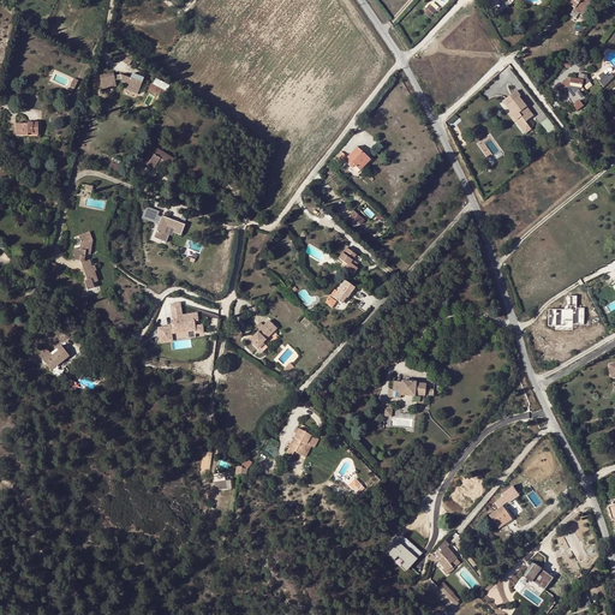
[(568,0),(567,3),(574,9),(573,10),(580,15),(585,6),(583,5),(586,0),(568,0)]
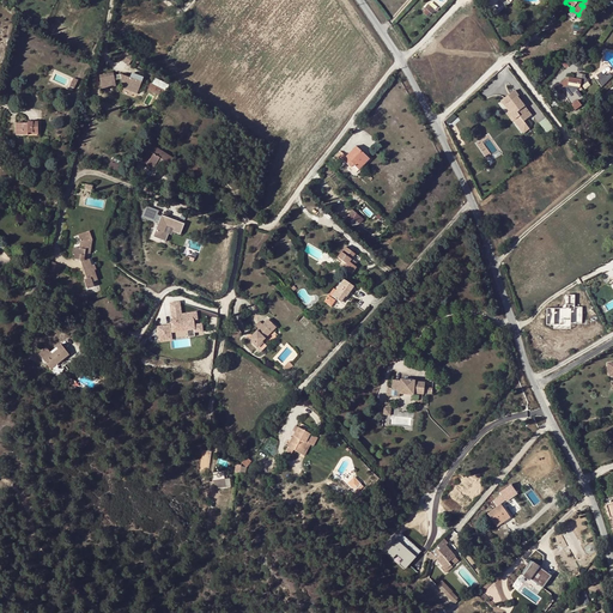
[(127,65),(133,58),(123,50),(119,58),(127,65)]
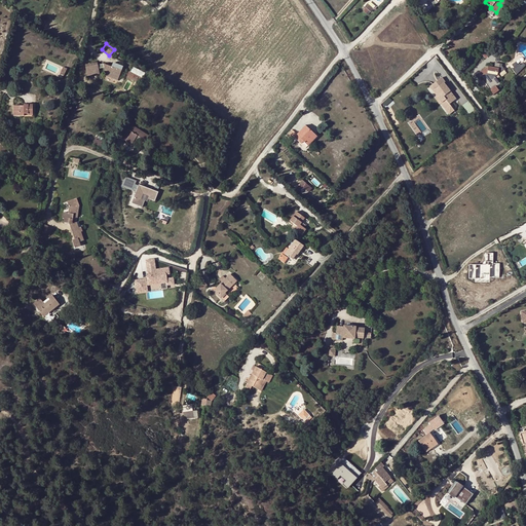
[(486,47),(481,54),(486,59),(491,51),(486,47)]
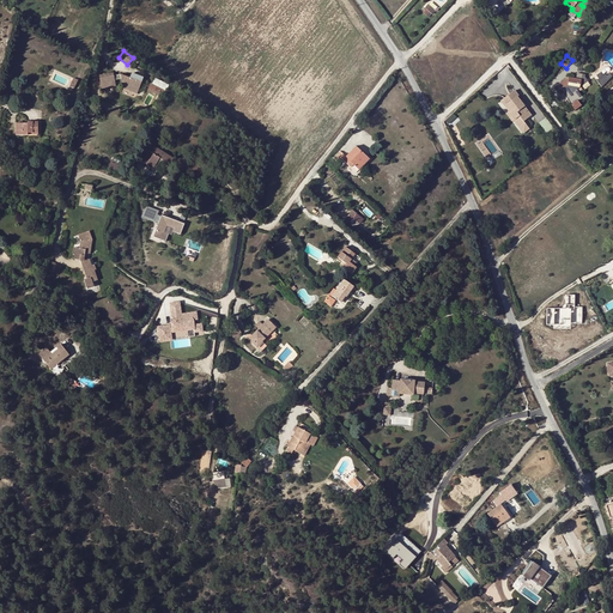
[(604,76),(601,72),(596,76),(599,79),(596,80),(602,87),(612,77),(610,73),(607,76),(605,74),(604,76)]
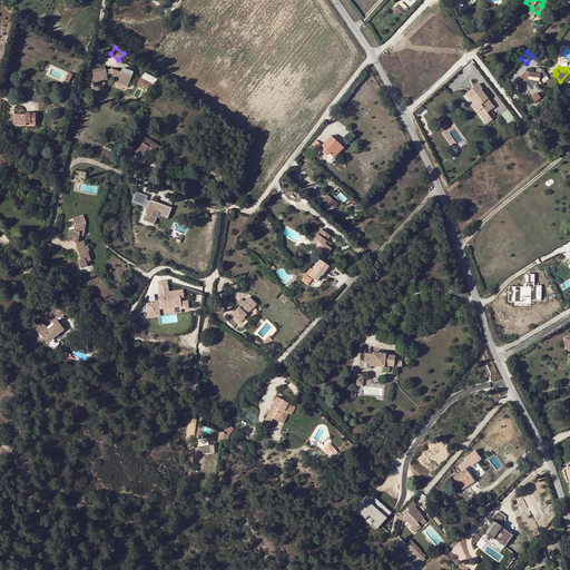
[(106,75),(106,70),(105,68),(91,70),(94,82),(107,80),(106,75)]
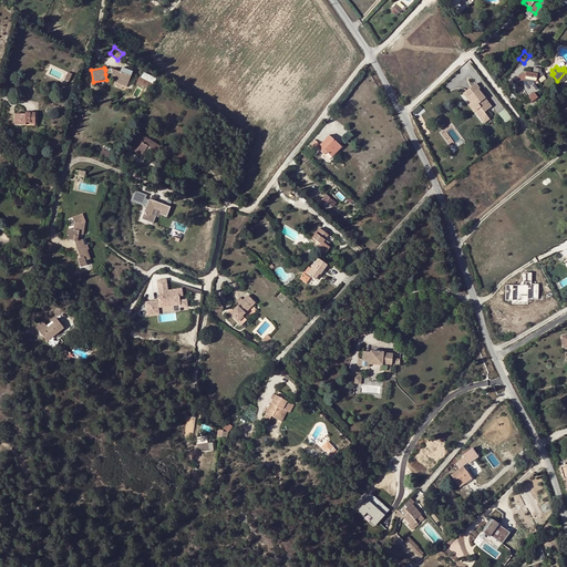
[(533,73),(537,74),(536,78),(537,80),(544,74),(542,71),(542,69),(534,68),(533,73)]
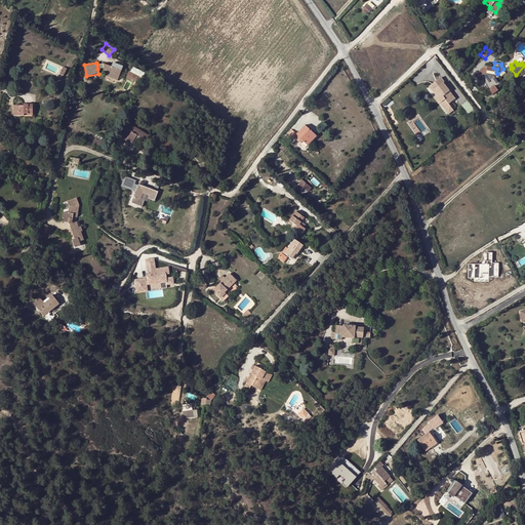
[(112,67),(103,64),(104,68),(105,75),(117,80),(122,67),(113,64),(112,67)]
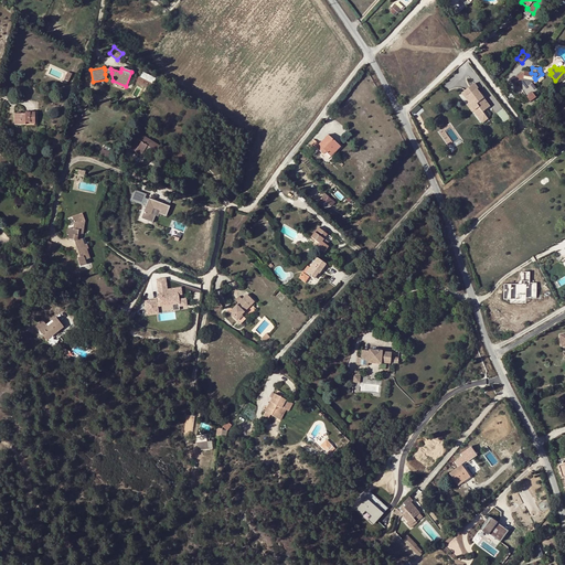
[(155,78),(142,72),(140,76),(152,83),(155,78)]
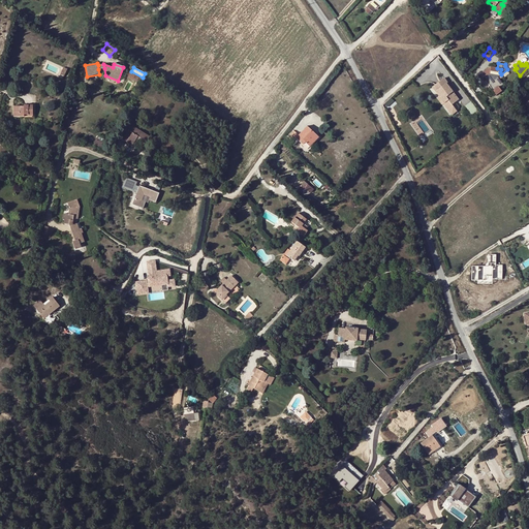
[(500,72),(501,69),(497,68),(490,67),(477,76),(480,81),(485,78),(488,81),(486,82),(496,95),(501,91),(499,88),(503,85),(498,78),(501,74),(500,72)]
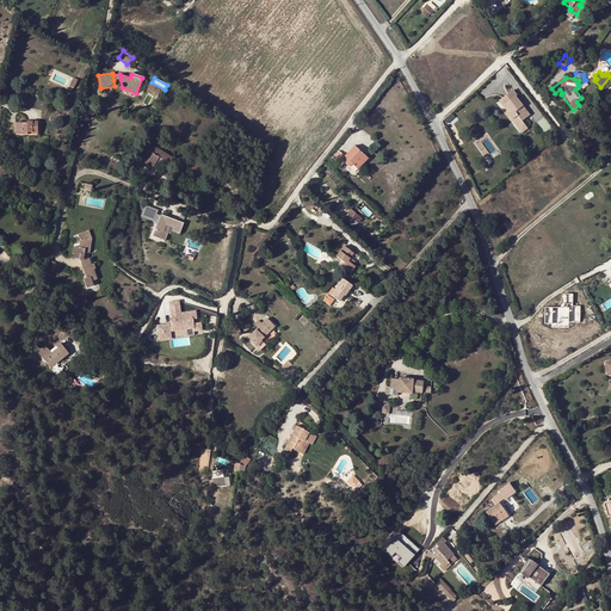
[(510,109),(507,111),(505,113),(511,121),(512,119),(517,116),(522,121),(529,115),(514,97),(516,96),(512,91),(499,100),(503,105),(506,104),(510,109)]
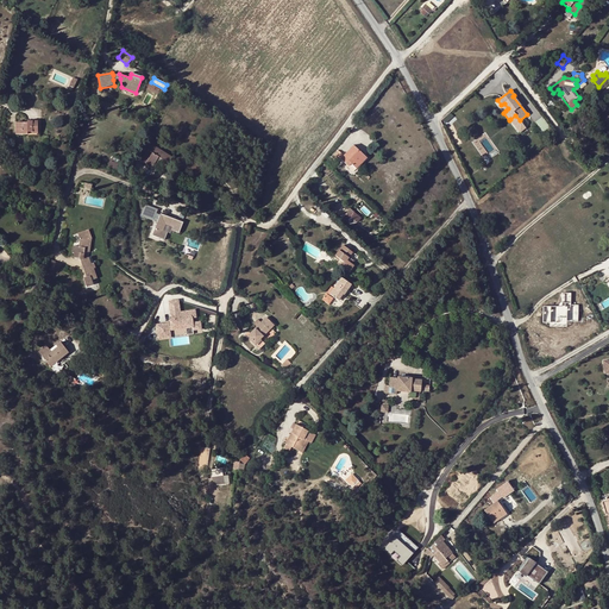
[(447,126),(458,120),(453,112),(443,118),(447,126)]
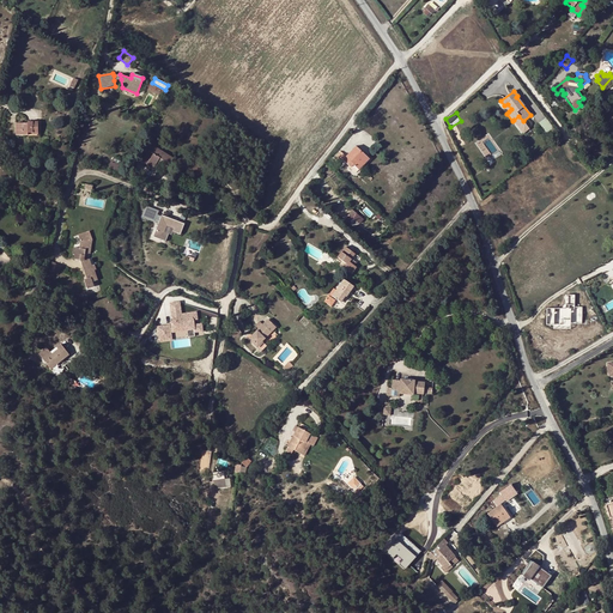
[(519,116),(514,120),(523,133),(529,128),(523,121),(519,116)]
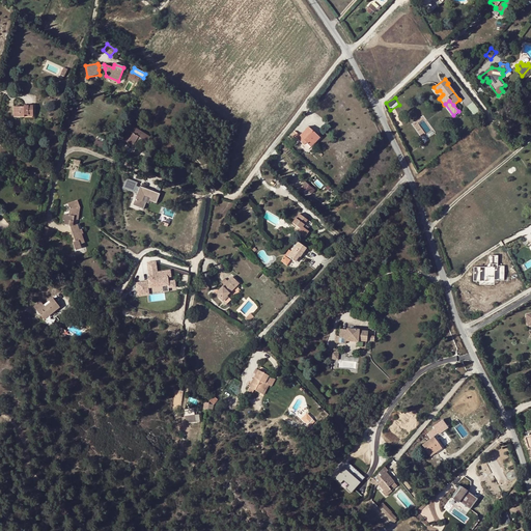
[(472,112),(477,108),(473,102),(468,106),(472,112)]
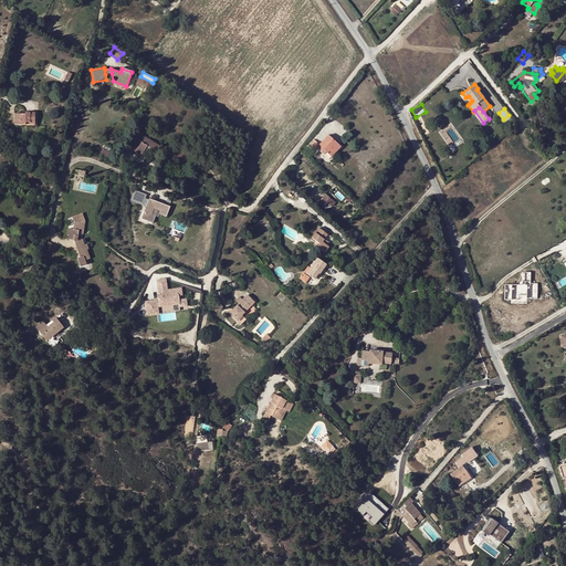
[(25,123),(35,123),(35,113),(25,113),(25,114),(14,114),(14,125),(25,125),(25,123)]
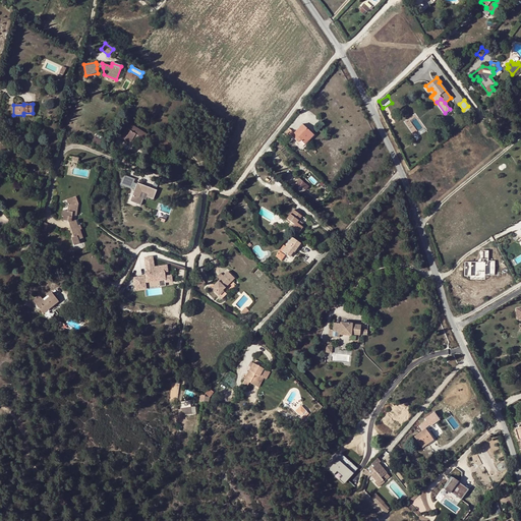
[(134,136),(136,138),(142,141),(147,134),(129,123),(126,129),(121,137),(130,143),(133,138),(134,136)]
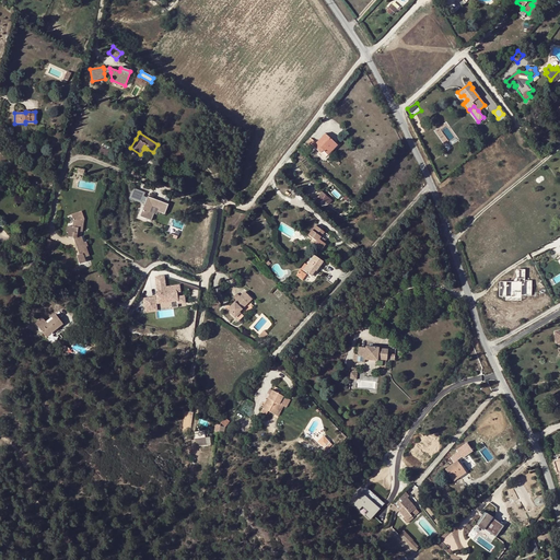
[(328,149),(335,142),(326,133),(316,143),(311,138),(304,144),(310,150),(313,146),(317,150),(321,148),(323,150),(327,155),(331,151),(328,149)]
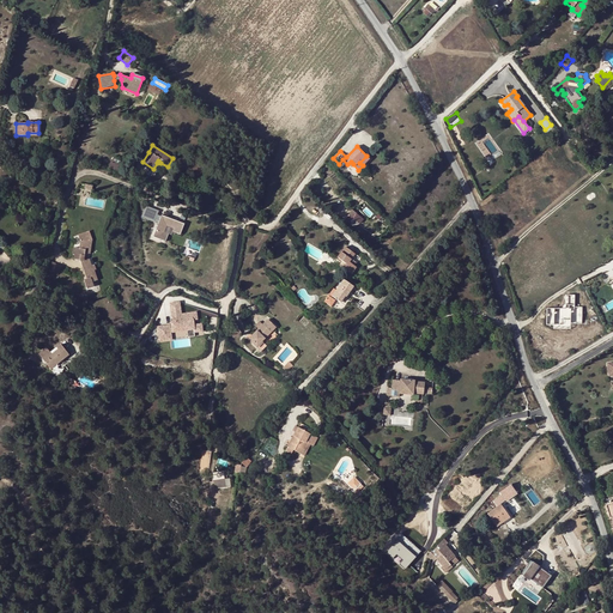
[(53,180),(49,187),(59,190),(61,183),(53,180)]
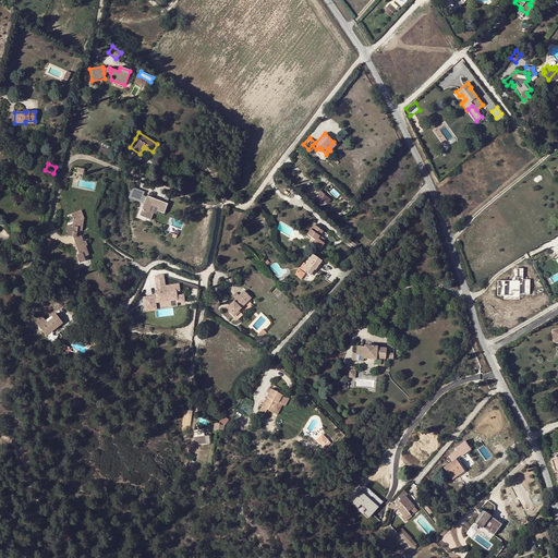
[(145,191),(137,210),(148,215),(150,208),(146,206),(149,199),(156,203),(155,206),(162,208),(166,199),(145,191)]
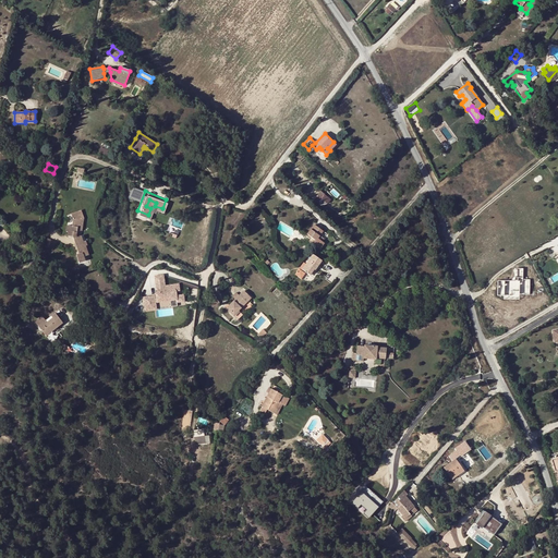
[(81,219),(79,211),(71,214),(73,220),(72,226),(67,226),(67,231),(68,232),(68,235),(72,237),(79,254),(76,255),(80,263),(85,261),(84,257),(88,255),(86,246),(87,245),(83,234),(77,237),(76,235),(77,230),(80,231),(82,231),(83,226),(80,225),(81,219)]
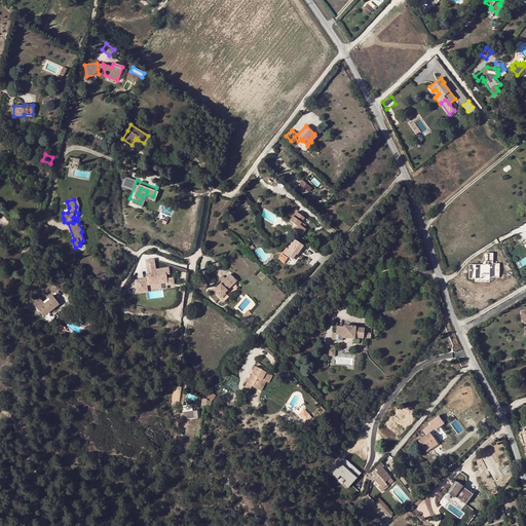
[(301,222),(304,218),(296,212),(290,220),(294,224),(293,225),(291,228),(295,230),(296,230),(302,234),(305,229),(302,226),(300,224),(301,222)]
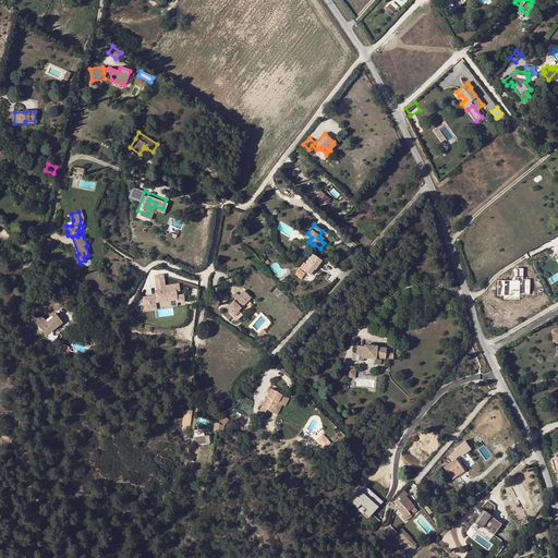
[(56,242),(49,240),(46,247),(52,251),(56,242)]
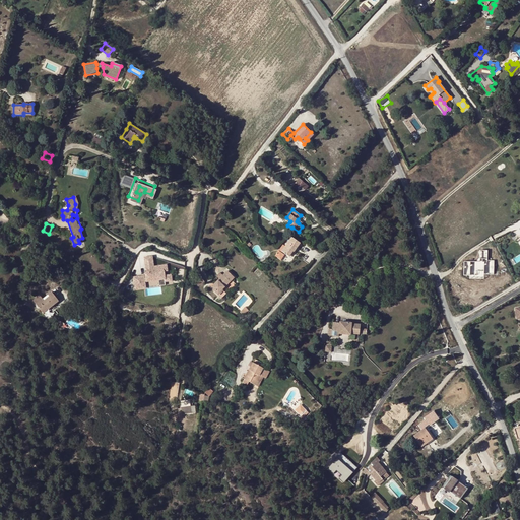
[(293,251),(294,252),(300,243),(291,238),(285,246),(281,251),(288,256),(293,251)]
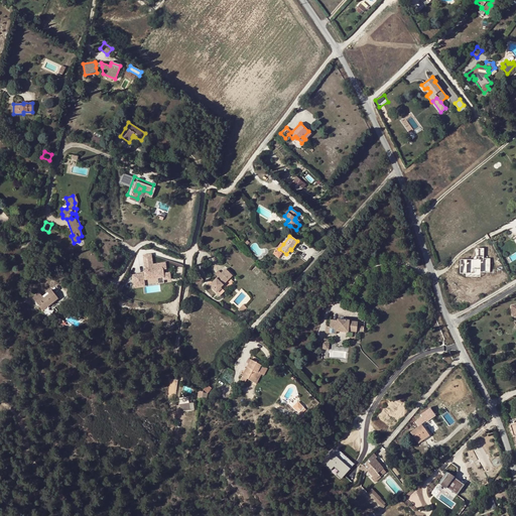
[(485,257),(485,248),(476,248),(476,257),(485,257)]
